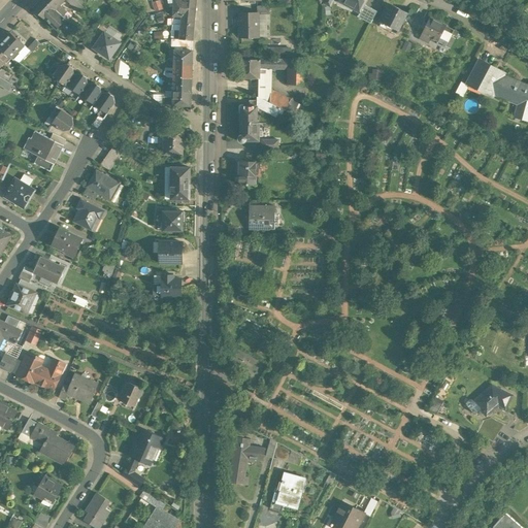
[(55,9),(44,0),(40,0),(32,8),(34,10),(31,12),(37,19),(39,15),(44,21),(52,13),(55,9)]
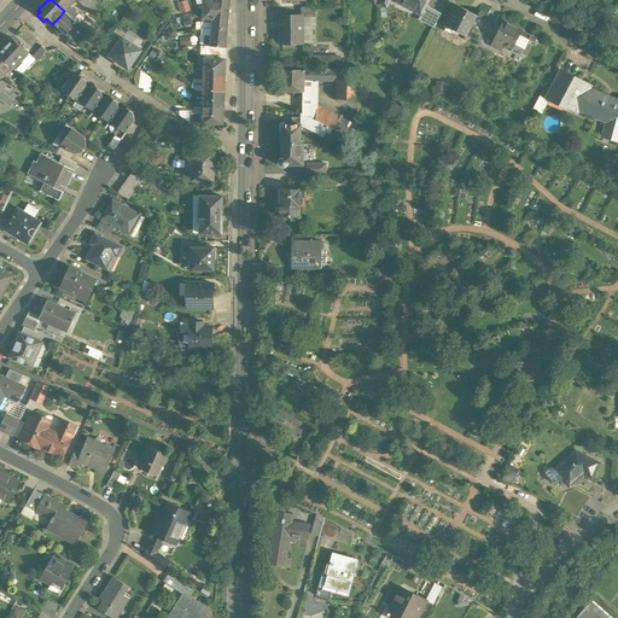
[(52,0),(64,11),(69,6),(75,0),(52,0)]
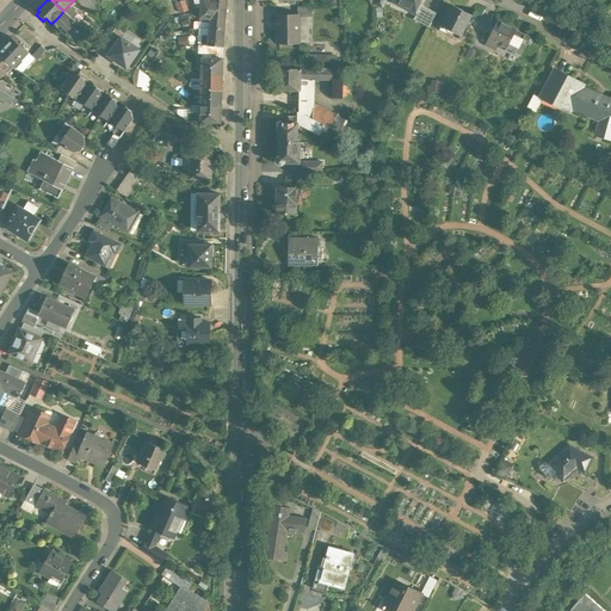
[(88,2),(86,0),(74,0),(91,14),(97,8),(88,1),(88,2)]
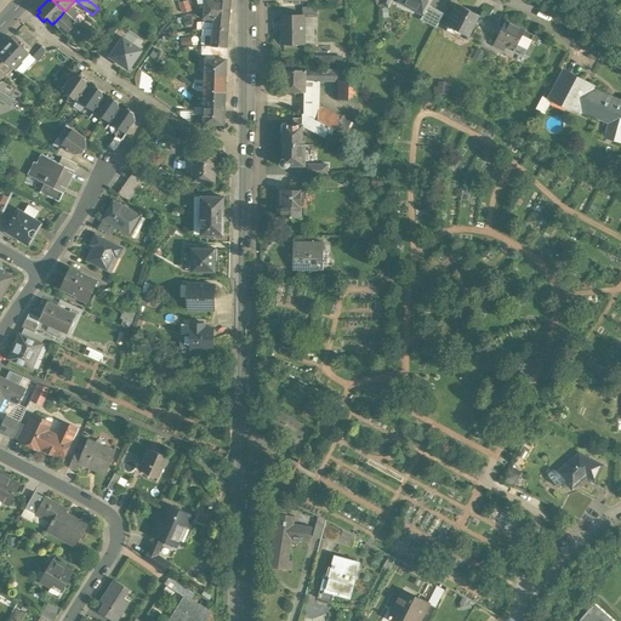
[(229,0),(203,0),(204,4),(204,9),(215,9),(215,12),(229,13),(229,0)]
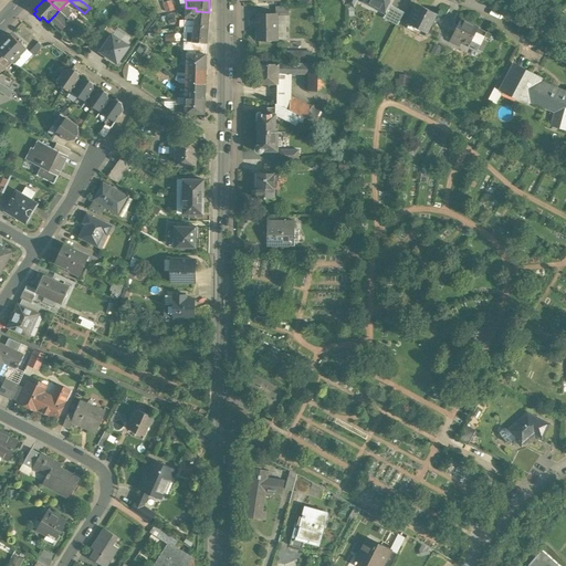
[(391,0),(362,0),(362,1),(385,13),(390,6),(391,0)]
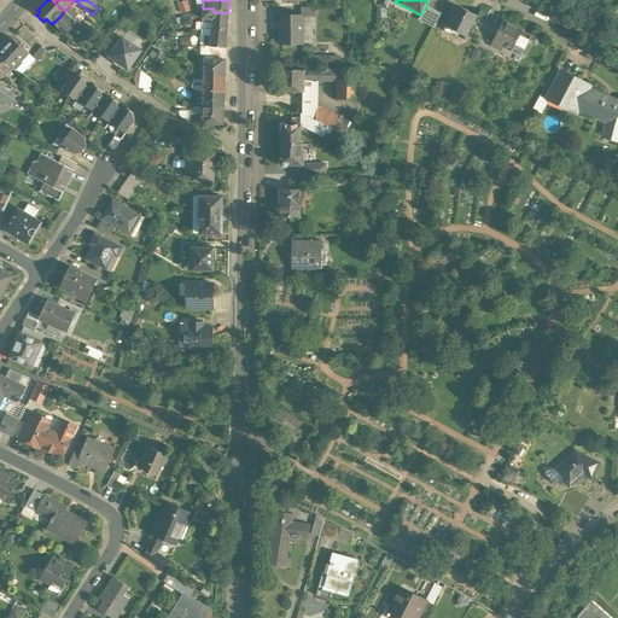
[(186,1),(178,3),(181,13),(190,11),(186,1)]
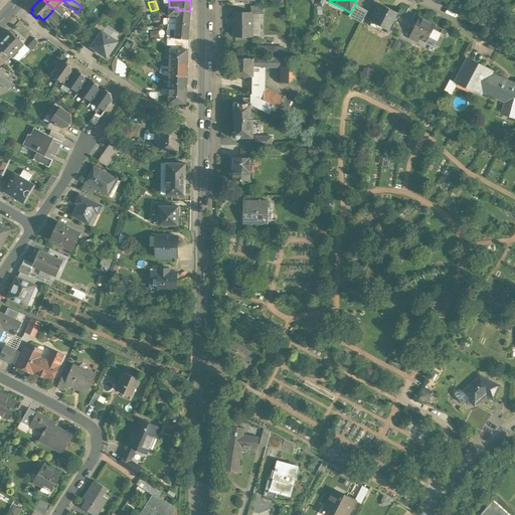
[(379,4),(377,9),(374,8),(368,19),(370,21),(369,24),(372,25),(374,22),(388,30),(397,13),(379,4)]
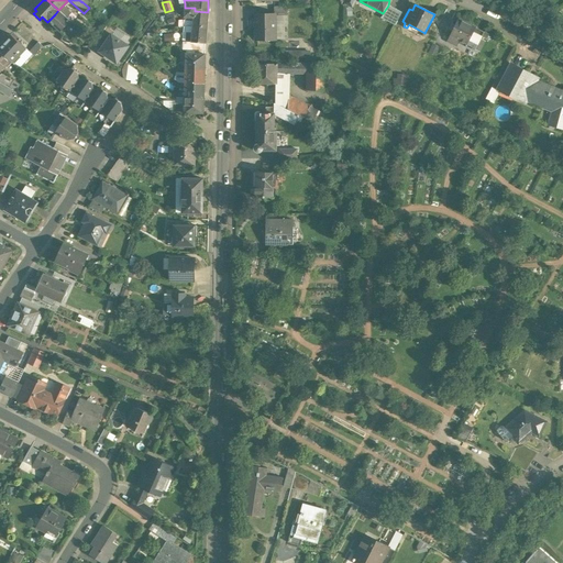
[(70,13),(63,6),(58,10),(66,18),(70,13)]
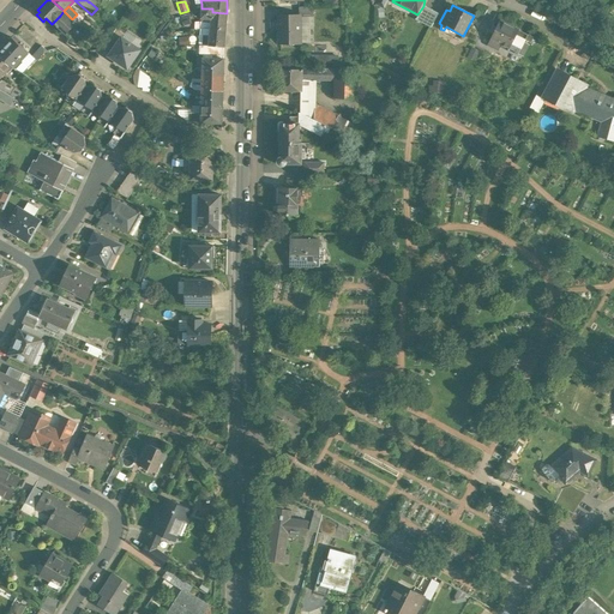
[(439,13),(423,6),(417,14),(415,19),(431,28),(439,13)]
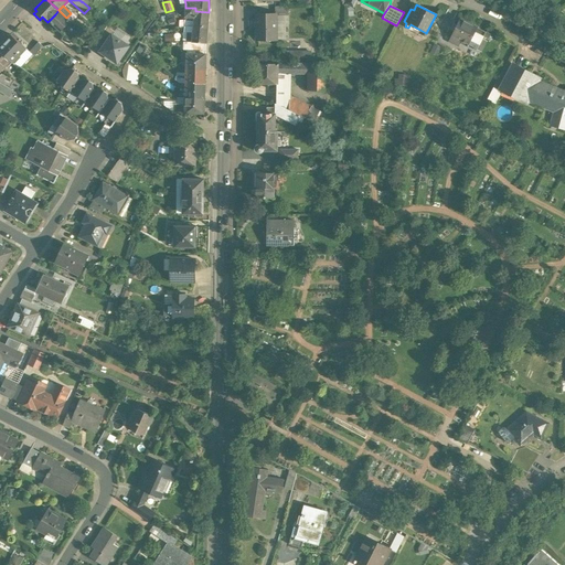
[(288,16),(288,7),(275,7),(275,14),(276,14),(276,16),(288,16)]
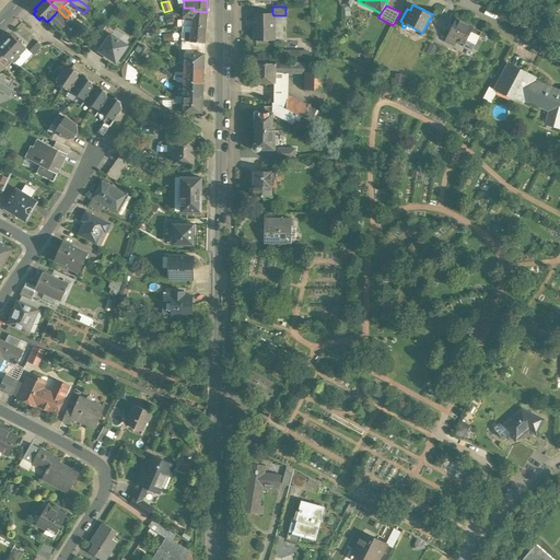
[(194,8),(184,8),(183,18),(193,19),(193,21),(191,26),(206,26),(207,12),(194,11),(194,8)]
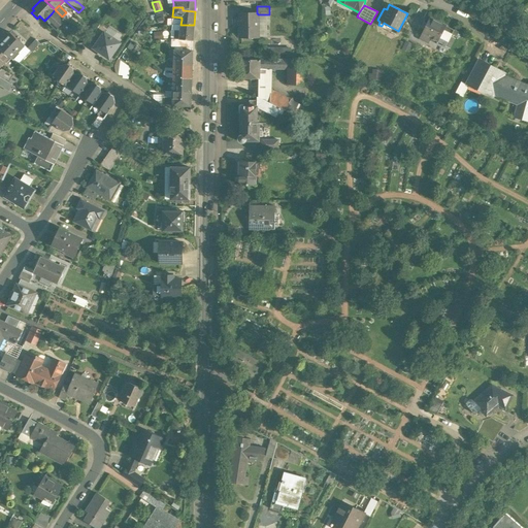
[(62,17),(55,9),(52,13),(58,20),(59,21),(62,17)]
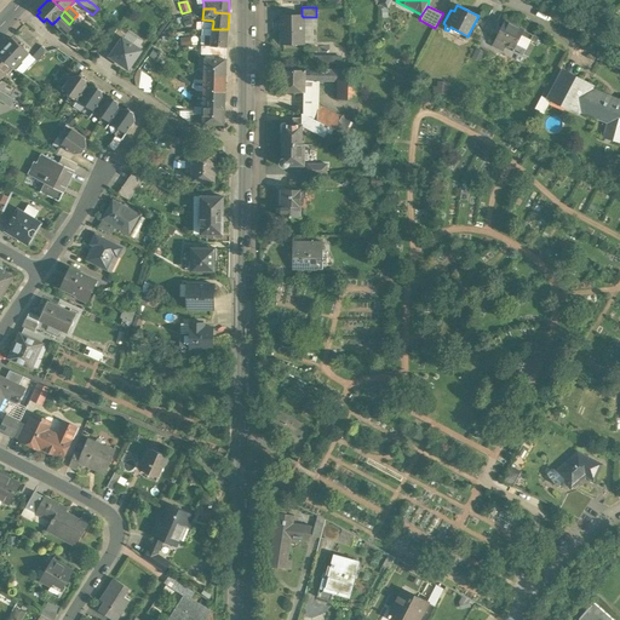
[(68,23),(61,16),(53,24),(65,35),(67,34),(62,29),(68,23)]
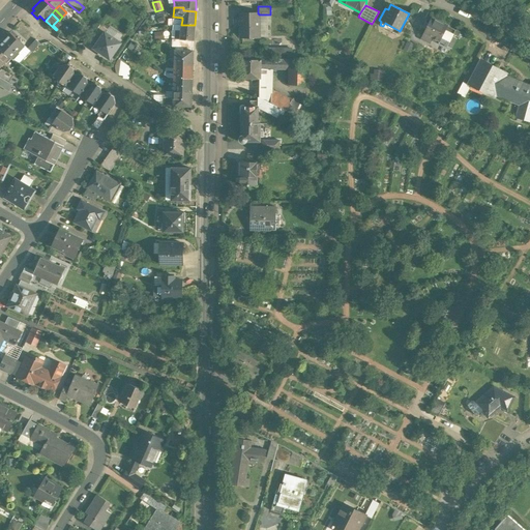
[(258,13),(244,13),(244,17),(240,17),(241,37),(259,37),(259,15),(259,13),(258,13)]
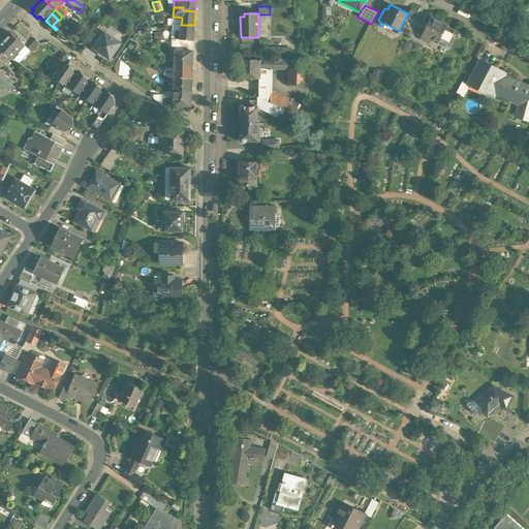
[(62,17),(59,21),(58,20),(53,25),(57,29),(65,20),(62,17)]
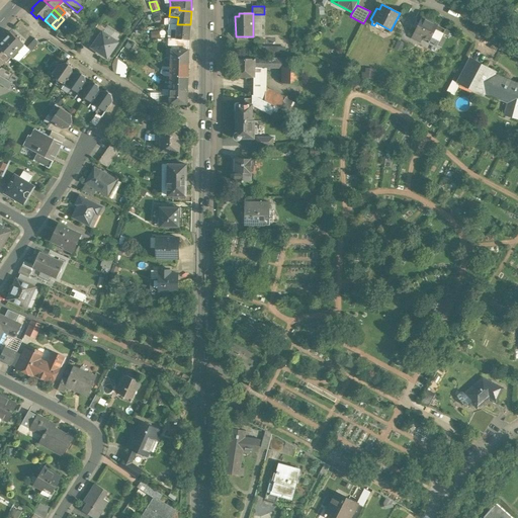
[(437,26),(422,18),(415,33),(423,37),(429,40),(437,26)]
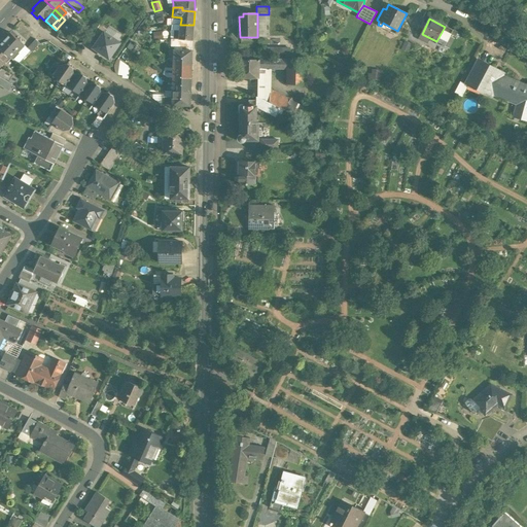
[(194,25),(180,25),(180,32),(179,40),(191,41),(194,25)]
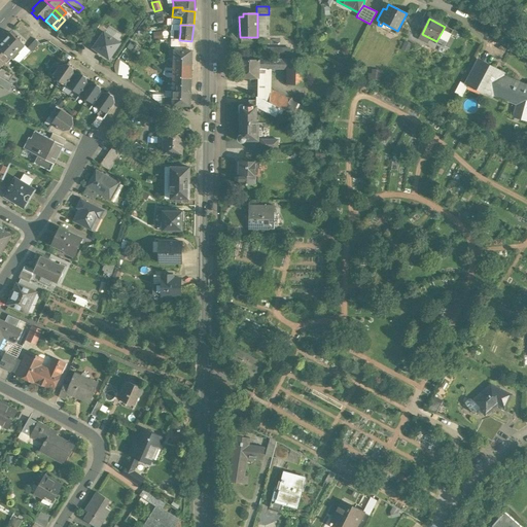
[(89,40),(96,44),(103,33),(105,30),(99,26),(89,40)]
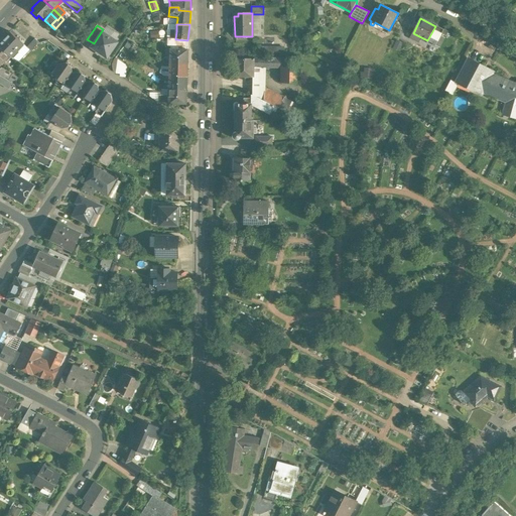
[(443,30),(435,26),(427,40),(435,45),(441,33),(443,30)]
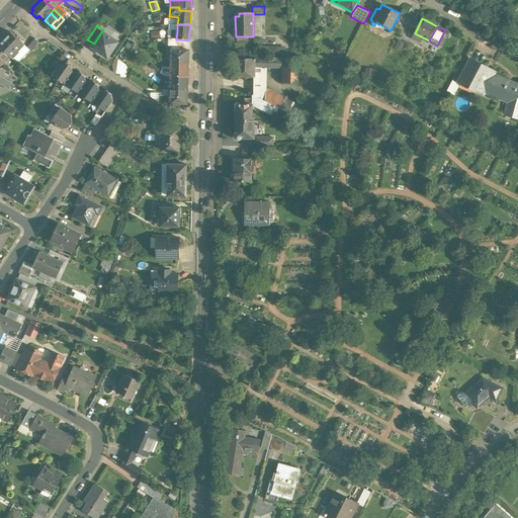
[(9,31),(0,41),(0,47),(9,56),(11,58),(23,45),(9,31)]
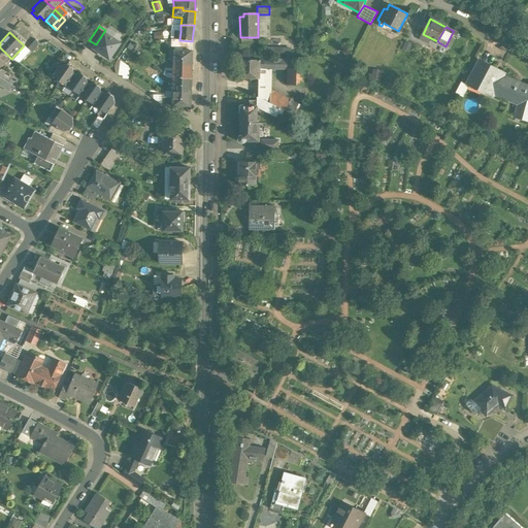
[(69,37),(59,32),(56,37),(65,43),(69,37)]
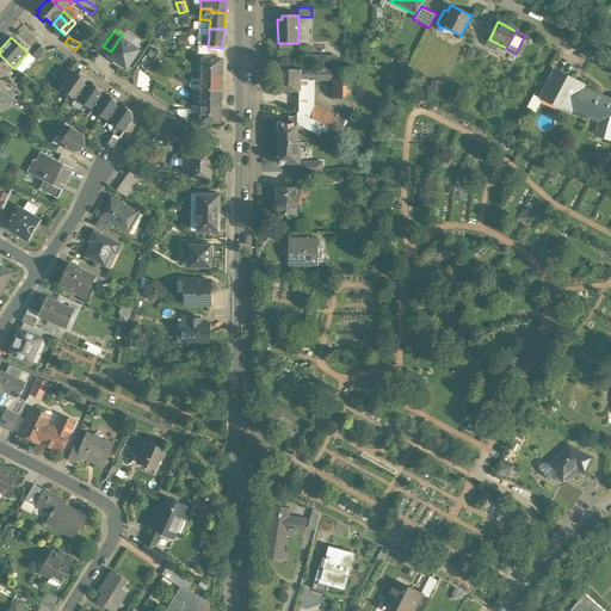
[(111,51),(106,57),(125,69),(137,51),(119,38),(111,51)]
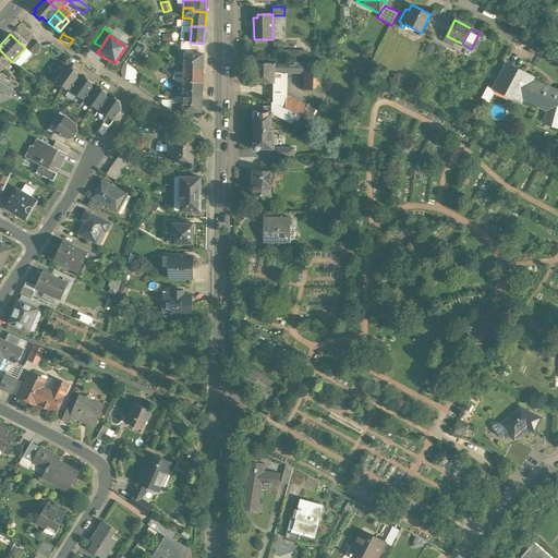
[(456,40),(447,36),(444,41),(452,46),(456,40)]
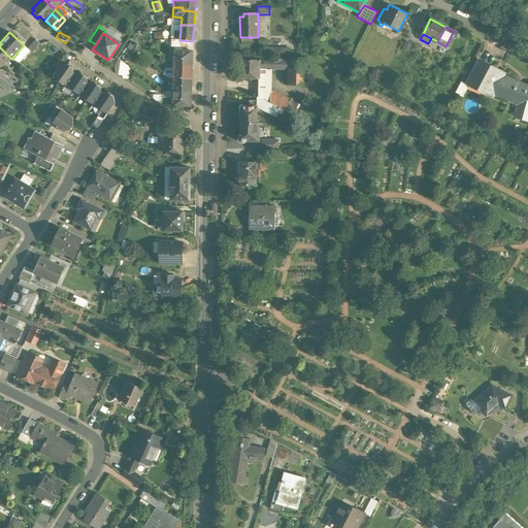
[(456,36),(452,34),(446,46),(450,48),(456,36)]
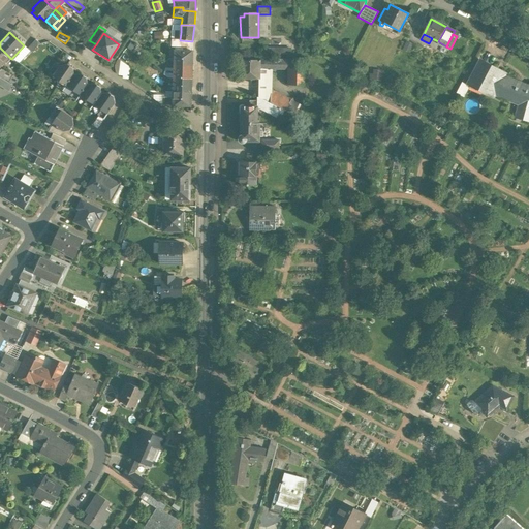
[(406,38),(401,48),(408,52),(413,41),(406,38)]
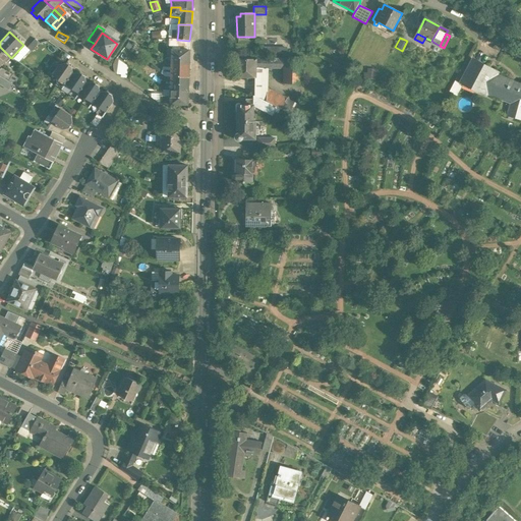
[(35,39),(26,48),(31,52),(39,43),(35,39)]
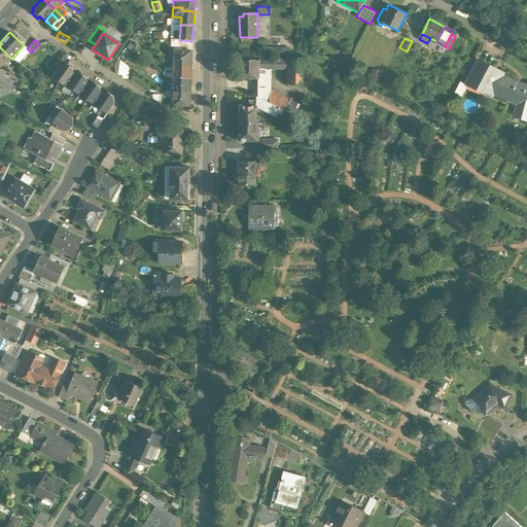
[(179,40),(178,40),(177,50),(191,51),(191,41),(179,40)]
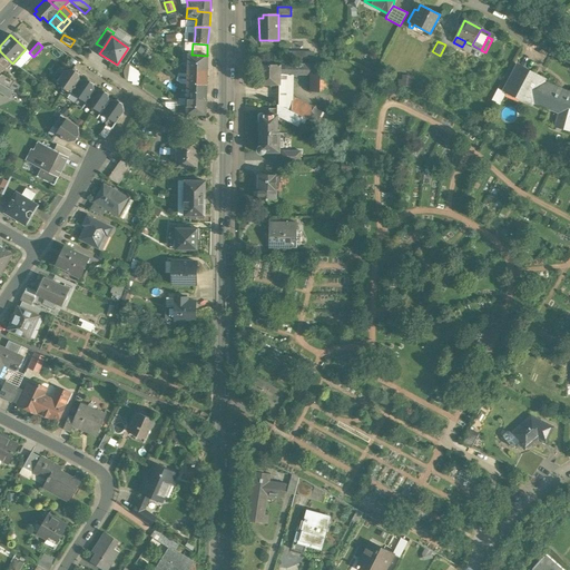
[(0,51),(0,71),(10,61),(0,51)]
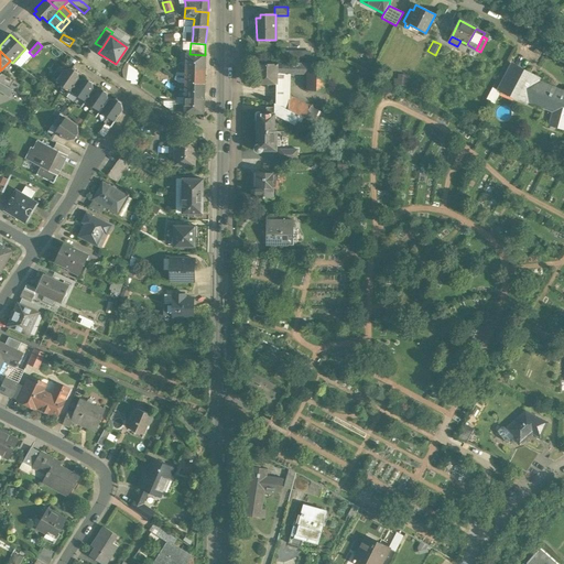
[(190,54),(186,54),(186,68),(205,69),(205,55),(190,54)]
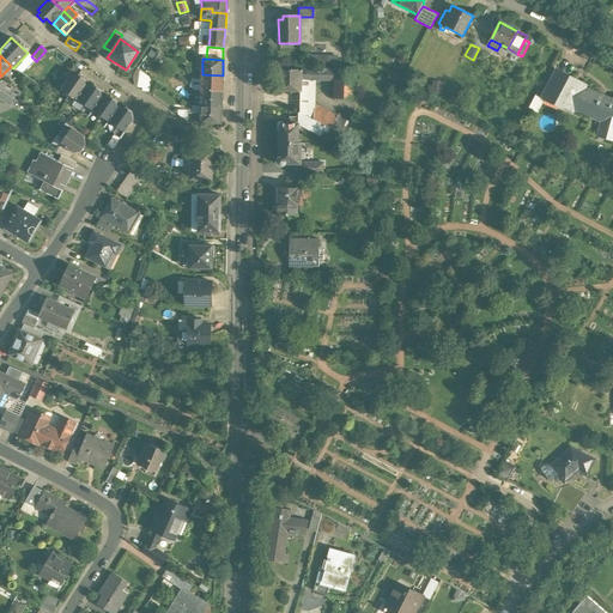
[(150,78),(137,70),(133,76),(133,82),(137,86),(143,87),(143,90),(149,91),(150,78)]
